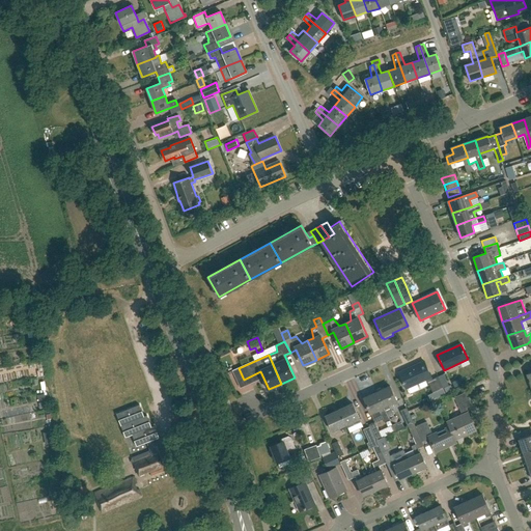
[(443,388),(438,376),(432,380),(424,361),(399,372),(407,389),(427,380),(432,393),(443,388)]
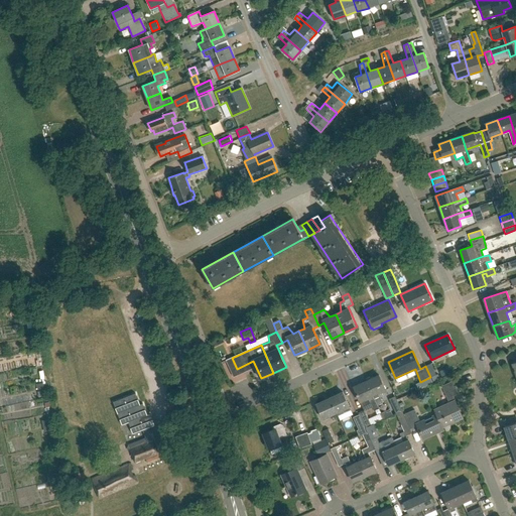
[(425,366),(430,377),(436,375),(430,364),(425,366)]
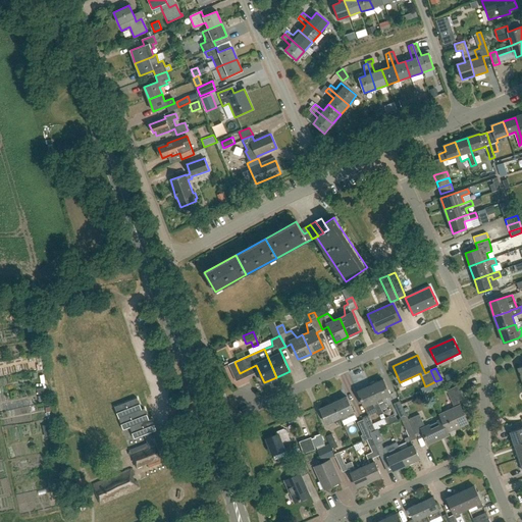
[(370,386),(378,404),(384,401),(382,399),(390,395),(383,380),(370,386)]
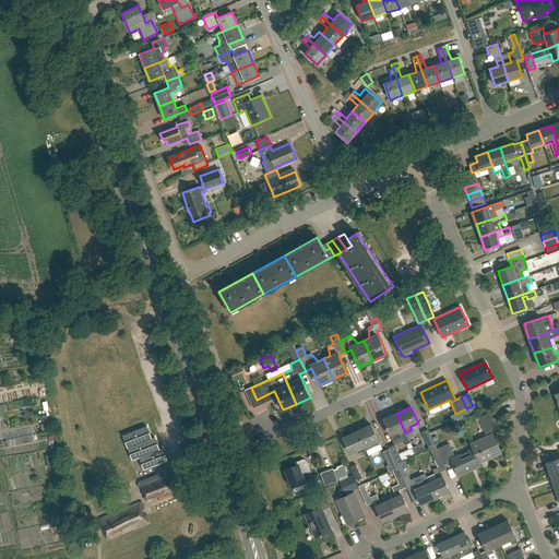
[(396,414),(383,419),(394,444),(403,441),(404,444),(409,442),(405,432),(396,414)]
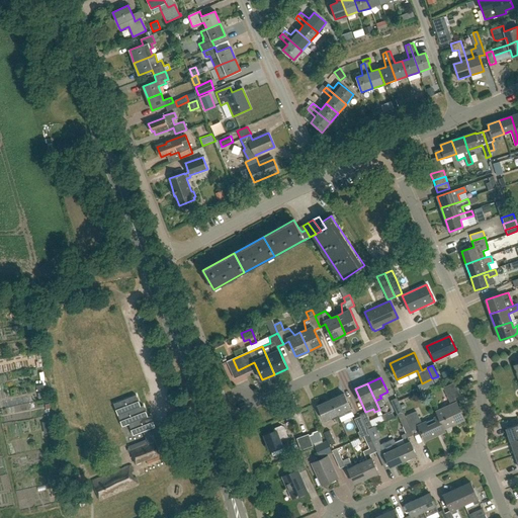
[(436,412),(439,417),(444,428),(464,419),(454,399),(460,396),(455,383),(443,389),(451,406),(436,412)]
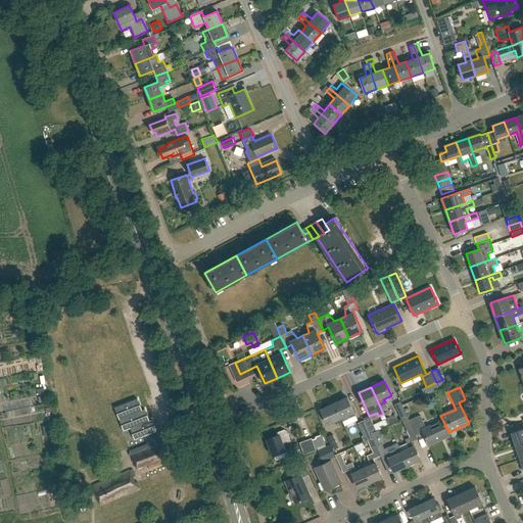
[(341,419),(347,416),(348,418),(355,416),(347,397),(334,403),(341,419)]
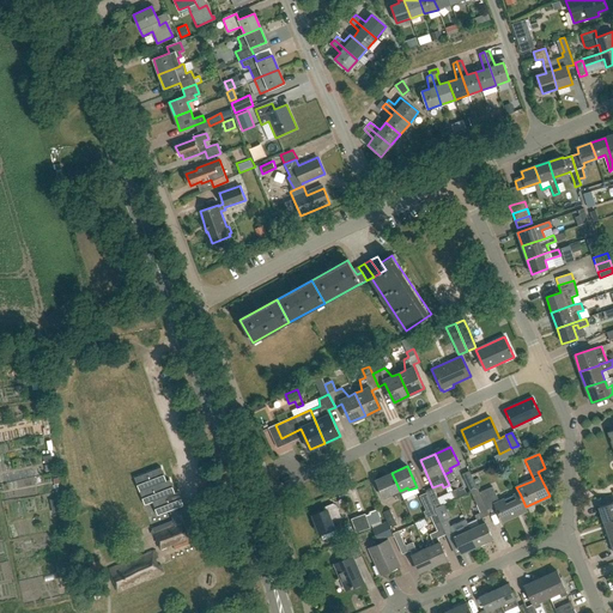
[(188,539),(182,523),(183,523),(177,509),(183,505),(180,496),(178,492),(175,492),(171,484),(170,479),(167,480),(163,472),(161,467),(134,478),(137,481),(135,481),(140,492),(141,496),(145,505),(153,502),(155,505),(153,505),(158,516),(170,511),(174,521),(152,528),(159,550),(173,545),(175,548),(186,545),(184,540),(188,539)]
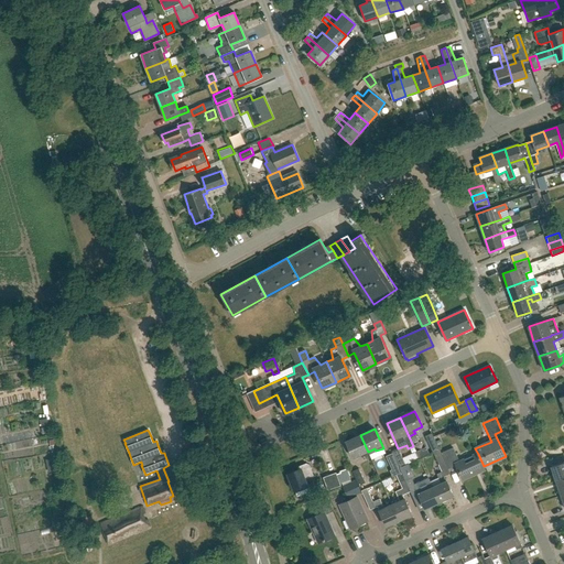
[(433,453),(440,449),(432,433),(425,436),(433,453)]
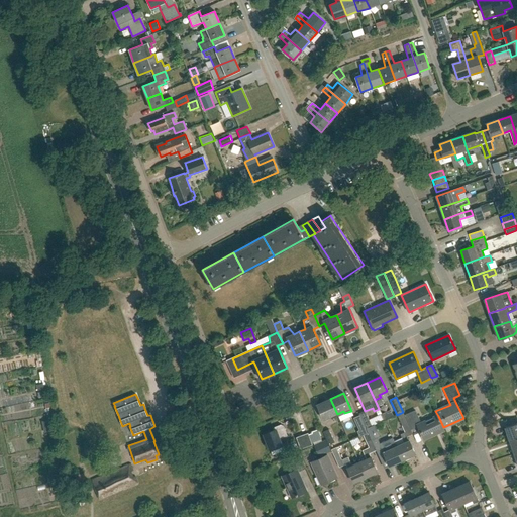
[(338,416),(337,414),(330,399),(317,405),(324,420),(330,417),(331,419),(338,416)]
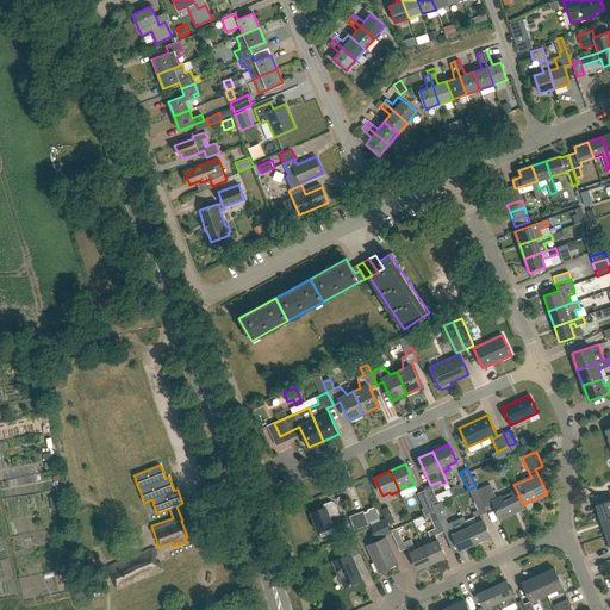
[(424,490),(433,506),(435,505),(435,504),(439,503),(430,485),(423,489),(424,490)]
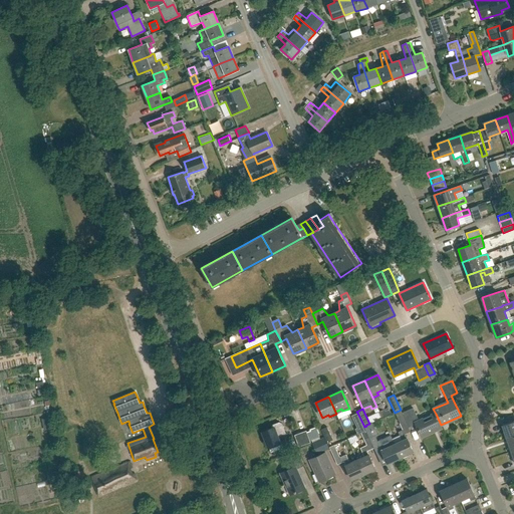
[(441,425),(436,414),(419,422),(414,409),(403,414),(409,428),(416,425),(422,438),(442,428),(441,425)]
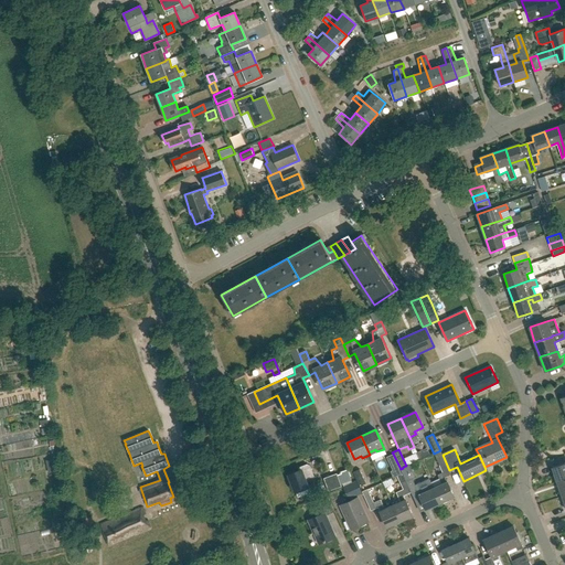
[(430,482),(433,489),(440,503),(454,497),(445,478),(451,475),(449,470),(443,455),(440,451),(434,454),(443,473),(438,476),(439,479),(430,482)]
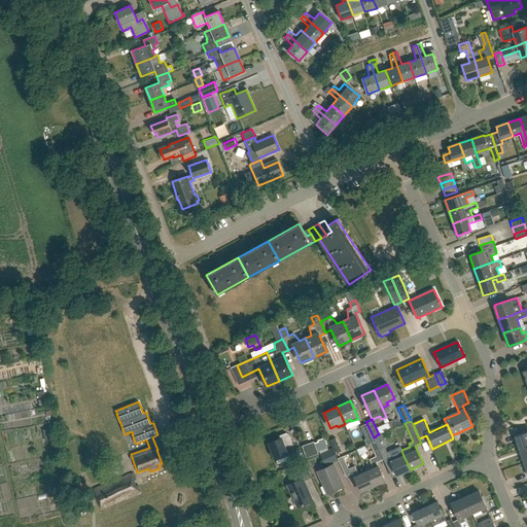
[(371,445),(376,442),(374,437),(366,423),(360,426),(366,438),(364,440),(366,446),(371,444),(371,445)]
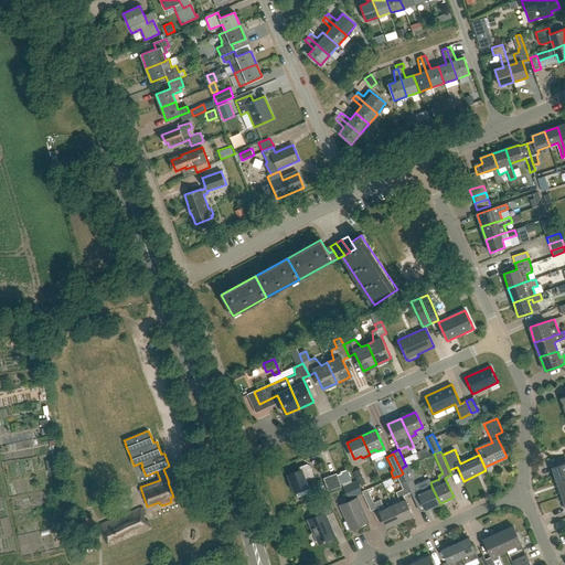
[(564,479),(564,462),(553,468),(557,482),(564,479)]
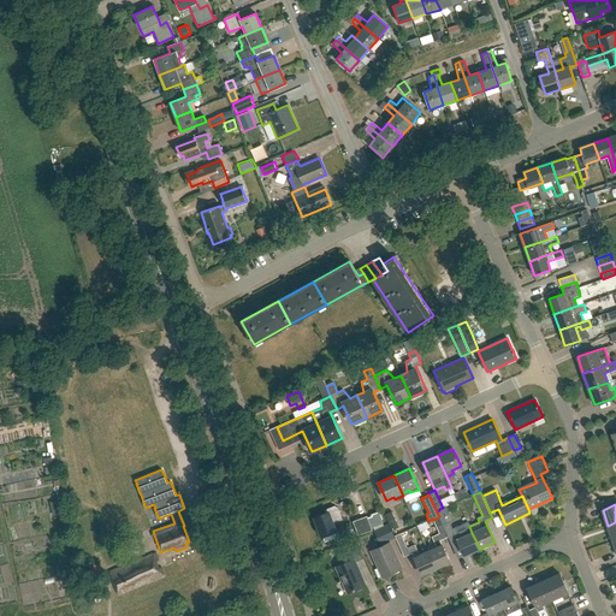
[(321,537),(336,531),(333,523),(342,520),(337,508),(335,507),(325,510),(326,513),(314,517),(321,537)]
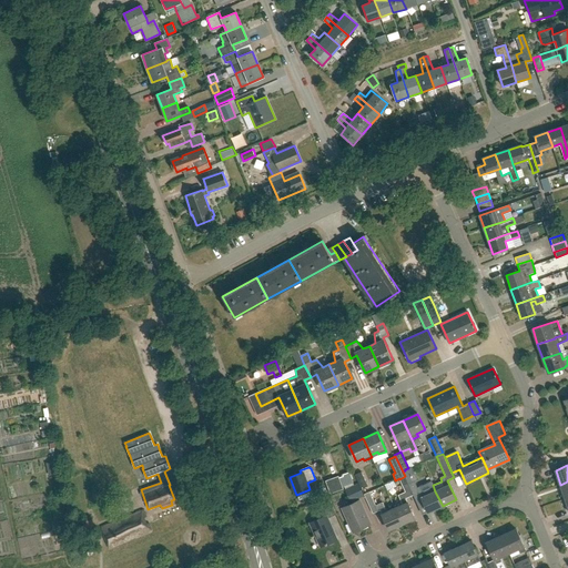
[(405,470),(403,472),(405,476),(414,496),(419,493),(422,497),(428,513),(443,506),(435,492),(433,485),(424,489),(423,486),(417,488),(414,480),(411,483),(405,470)]
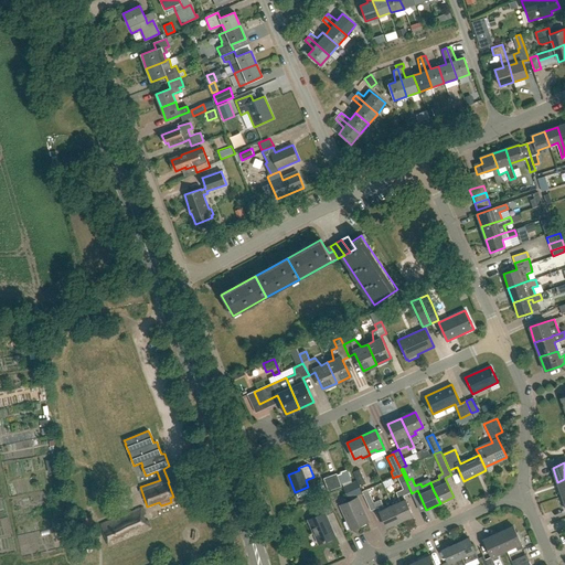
[(360,487),(365,483),(360,469),(353,472),(360,487)]
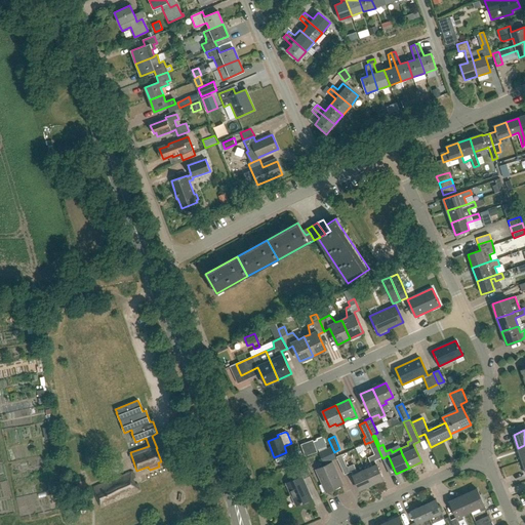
[(317,440),(313,441),(313,440),(300,444),(305,456),(317,452),(316,450),(325,446),(322,437),(316,439),(317,440)]
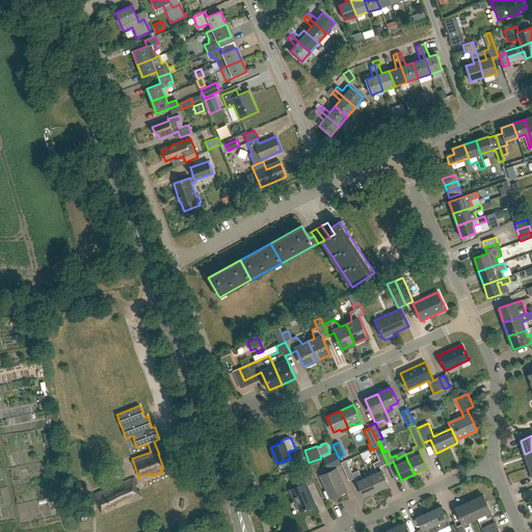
[(370,476),(376,491),(389,485),(381,471),(380,468),(388,464),(379,446),(374,449),(379,461),(373,464),(377,473),(370,476)]
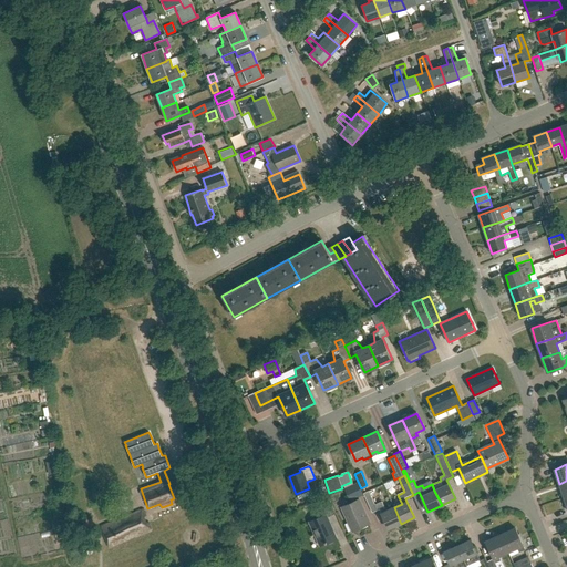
[(358,483),(344,488),(350,502),(363,495),(358,483)]
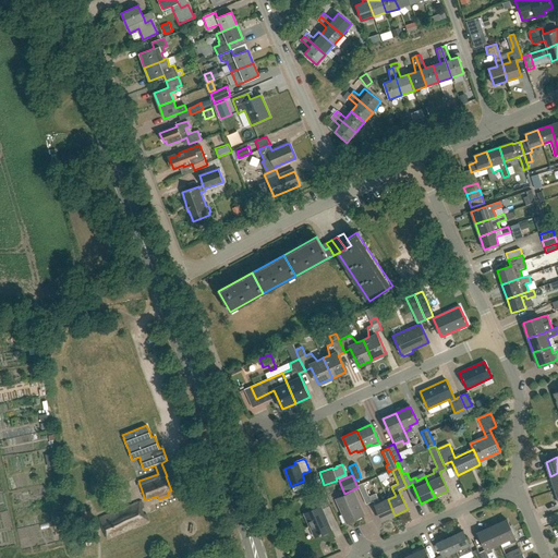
[(395,516),(388,499),(380,502),(376,494),(370,497),(363,484),(358,486),(366,505),(374,501),(383,521),(395,516)]
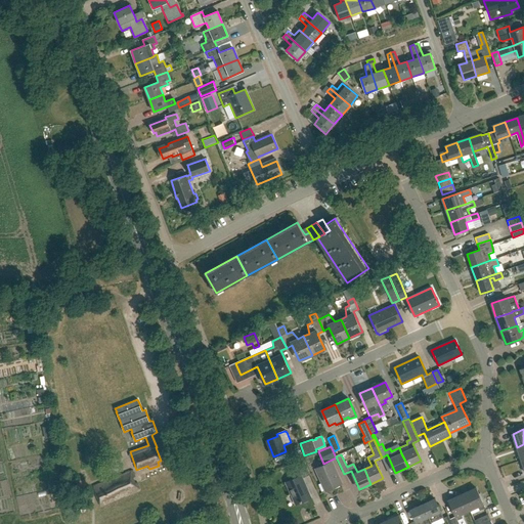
[(295,505),(311,497),(303,478),(310,475),(303,459),(298,461),(300,467),(288,473),(291,480),(286,482),(295,505)]
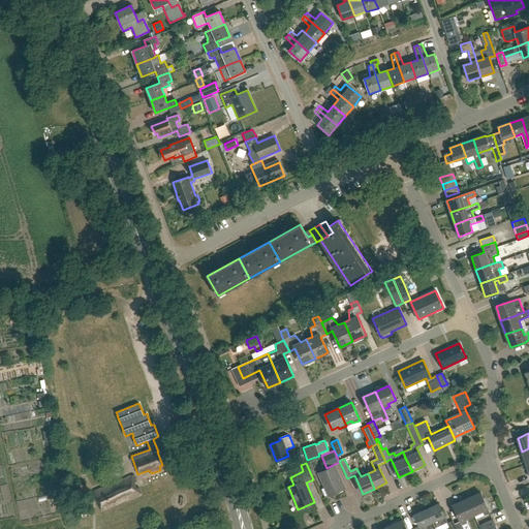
[(329,496),(345,489),(335,466),(318,473),(329,496)]
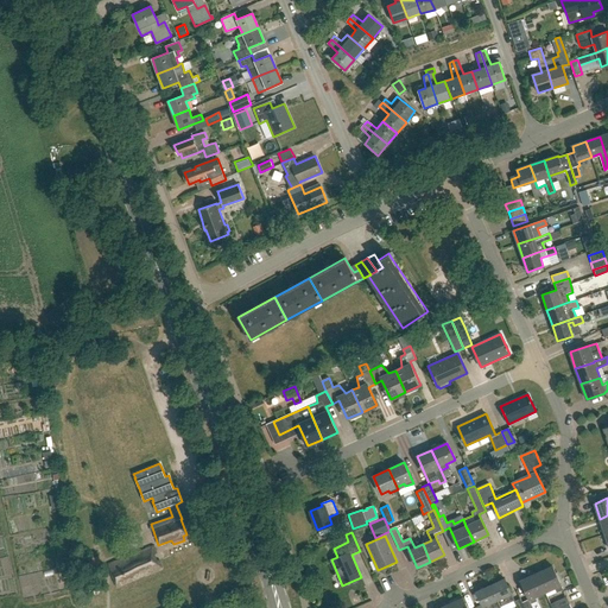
[(16,572),(21,600),(44,595),(43,586),(40,587),(38,580),(44,578),(39,556),(50,553),(49,546),(16,553),(17,559),(29,557),(31,569),(16,572)]
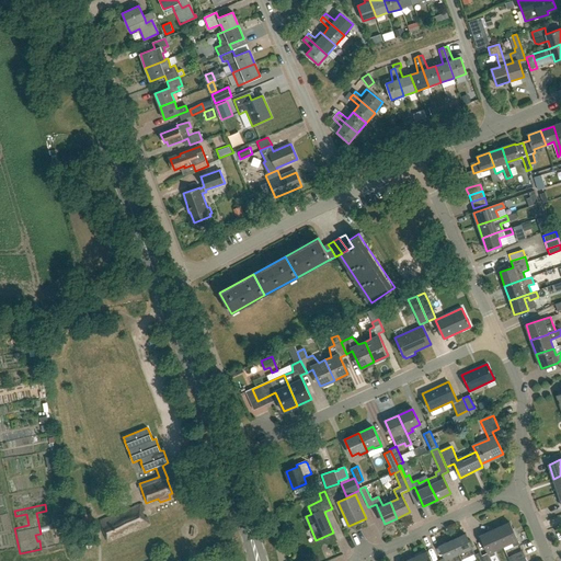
[(145,517),(144,515),(141,511),(144,510),(141,505),(140,504),(140,505),(135,507),(103,522),(102,523),(101,525),(102,526),(109,541),(135,530),(135,531),(149,525),(149,524),(147,518),(146,517),(145,517)]
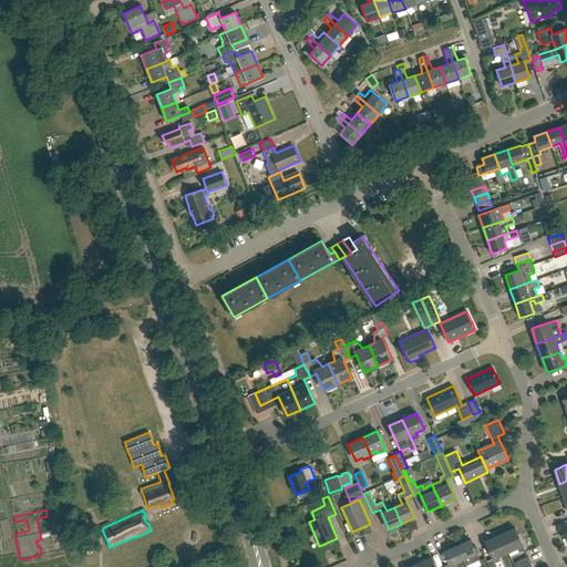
[(501,536),(508,553),(517,548),(519,553),(525,550),(515,528),(501,536)]
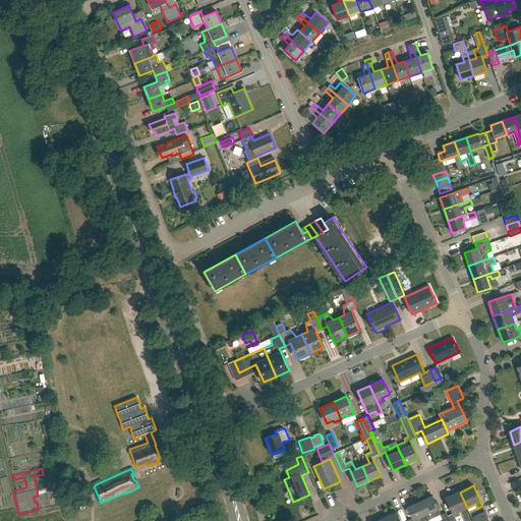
[(460,493),(447,498),(454,513),(448,517),(449,520),(457,520),(456,518),(461,515),(459,512),(467,508),(460,493)]
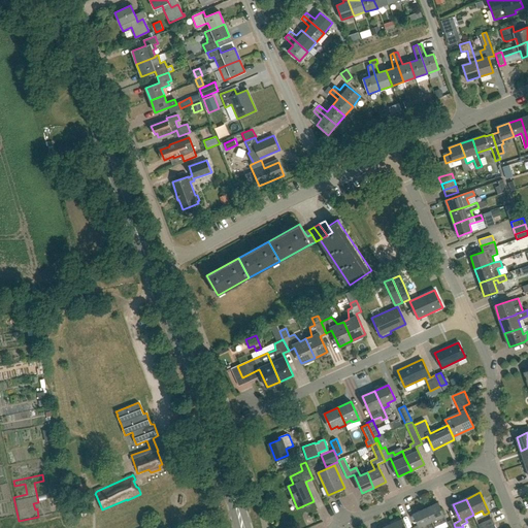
[(426,508),(434,527),(447,521),(443,516),(438,503),(426,508)]
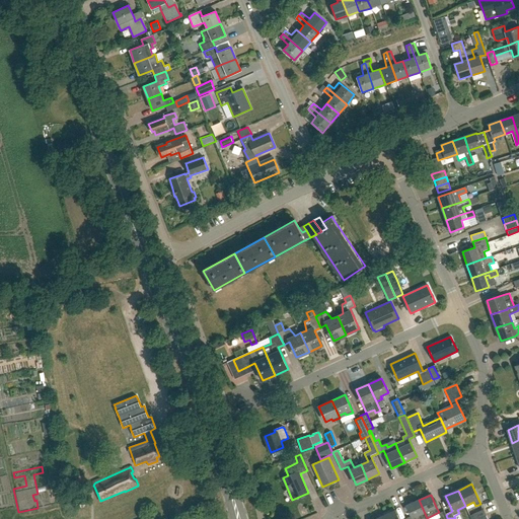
[(418,518),(420,518),(424,518),(427,518),(419,500),(406,506),(413,518),(409,518),(418,518)]
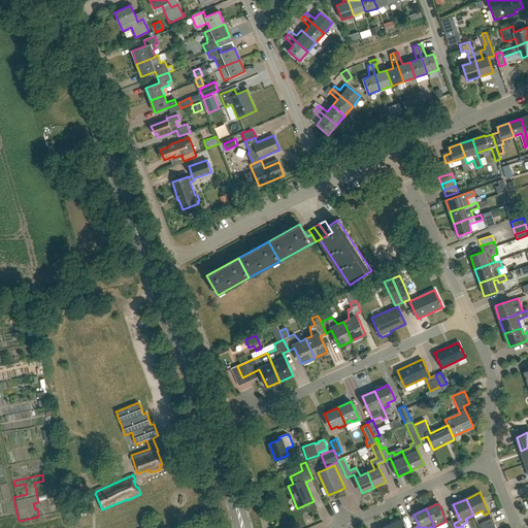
[(479,527),(487,527),(495,525),(492,519),(477,525),(479,527)]
